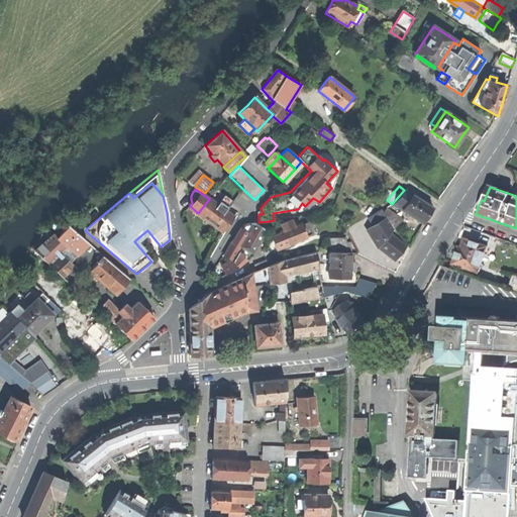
[(402,210),(412,195),(405,190),(394,205),(402,210)]
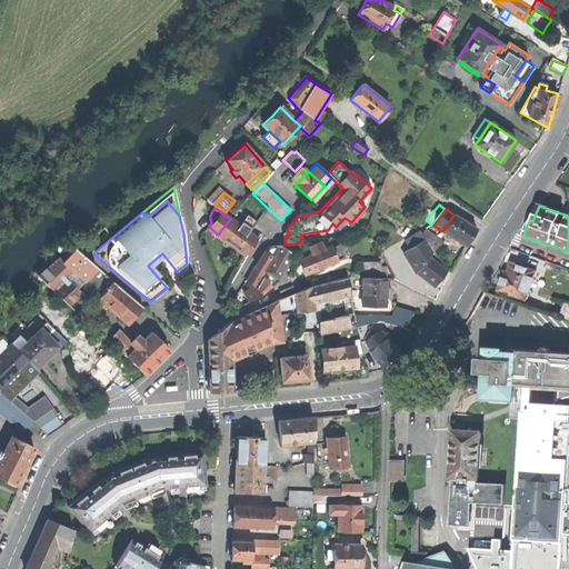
[(239,225),(248,231),(256,220),(247,215),(239,225)]
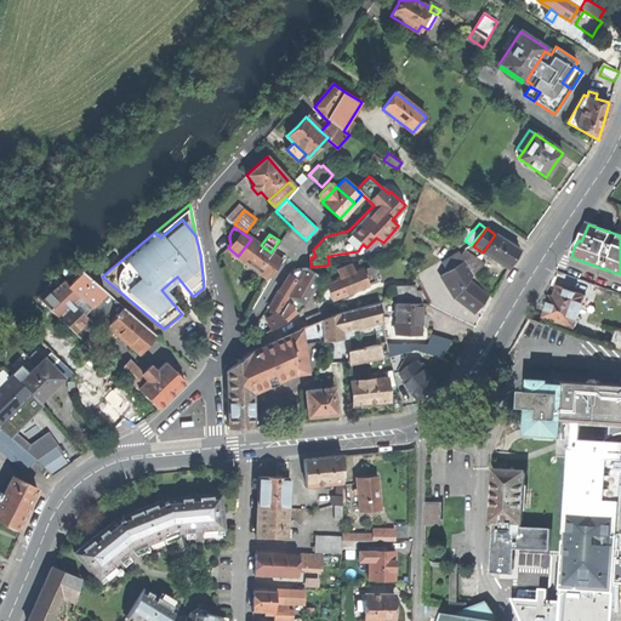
[(519,250),(495,234),(483,252),(507,268),(513,258),(519,250)]
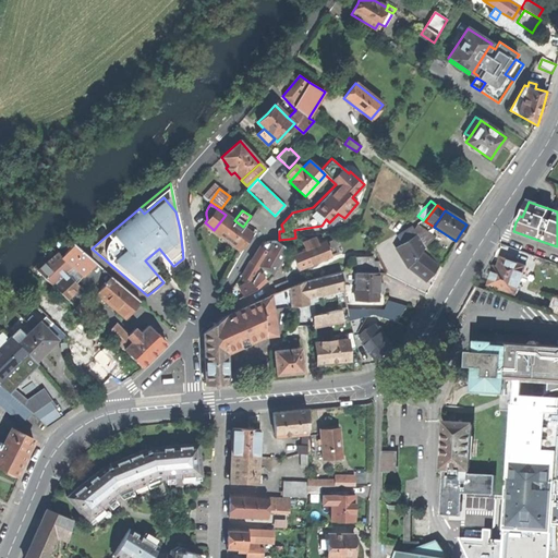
[(226,239),(241,250),(252,233),(243,227),(234,220),(226,215),(214,230),(226,239)]
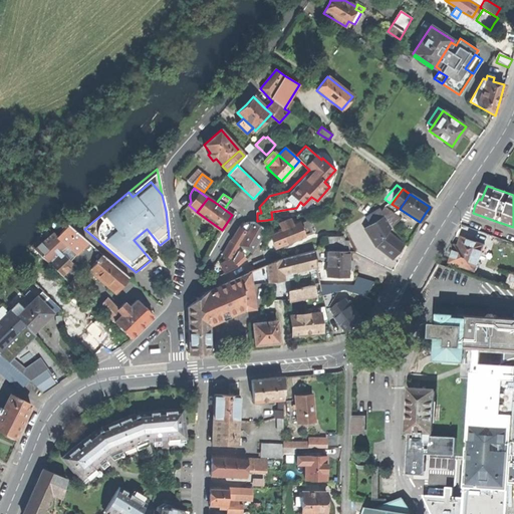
[(365,227),(375,245),(387,231),(399,216),(384,207),(381,210),(380,208),(366,217),(370,224),(365,227)]
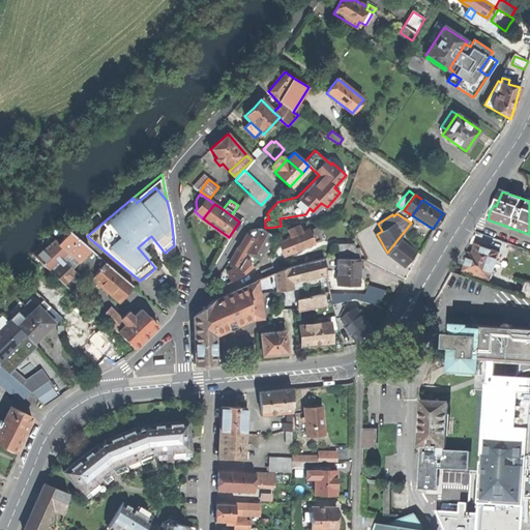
[(275,227),(265,228),(256,230),(249,239),(245,236),(241,242),(238,247),(247,252),(261,260),(266,251),(271,241),(270,237),(275,237),(275,227)]
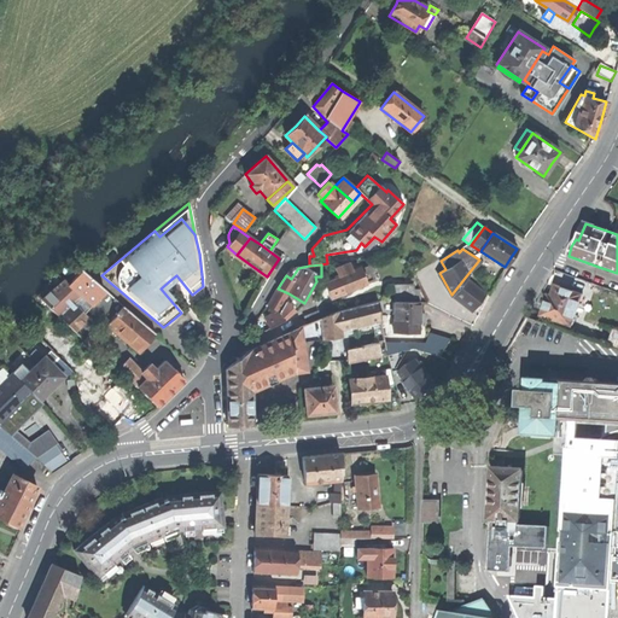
[(338,275),(355,268),(354,264),(347,267),(347,264),(334,268),(338,275)]
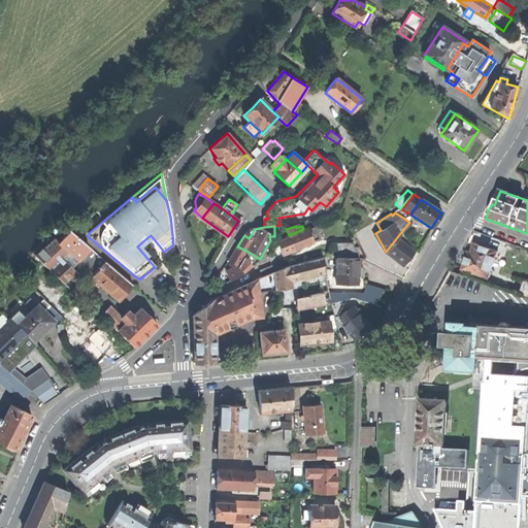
[(307,229),(312,241),(319,238),(314,227),(307,229)]
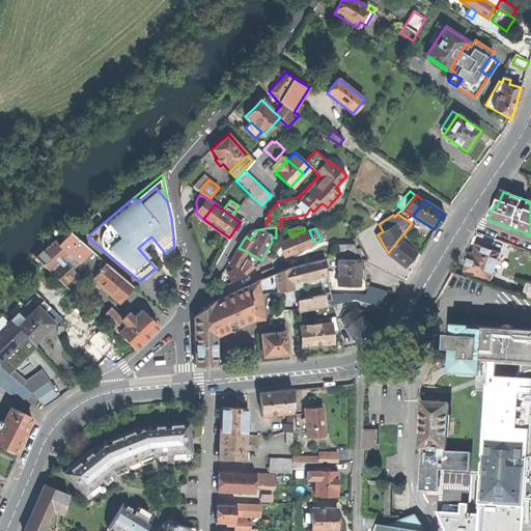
[(284,256),(314,244),(314,243),(309,230),(309,229),(305,230),(290,236),(278,242),(281,250),(284,256)]
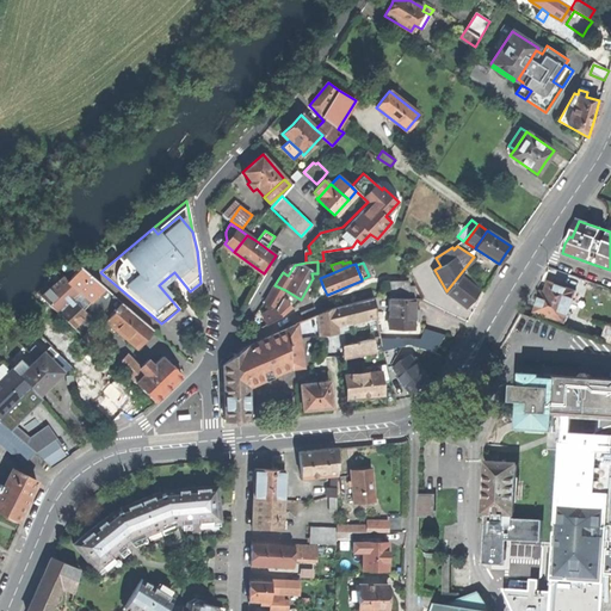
[(288,276),(295,265),(288,265),(283,272),(288,276)]
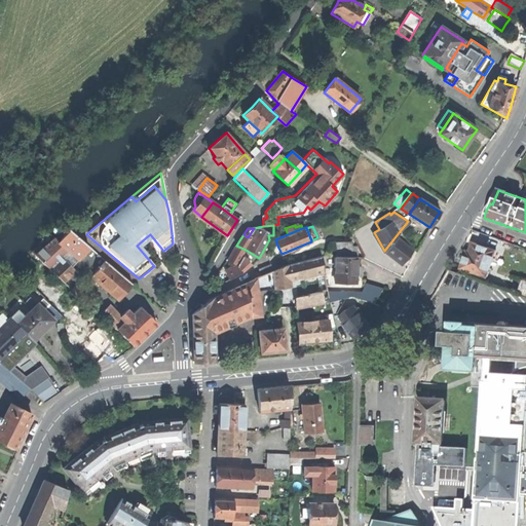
[(64,282),(74,269),(71,267),(75,262),(91,275),(118,299),(132,284),(104,260),(88,247),(70,229),(59,241),(54,238),(37,258),(64,282)]
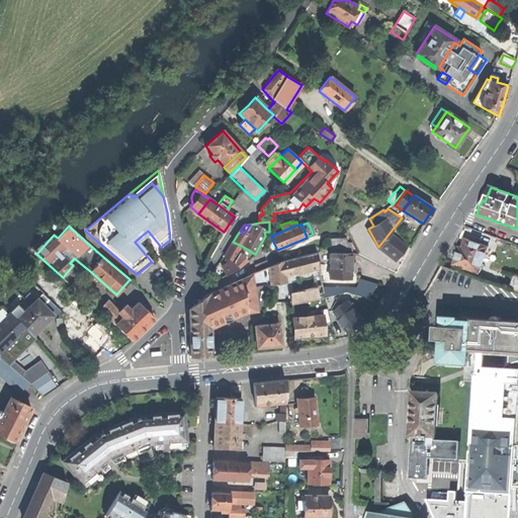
[(378,247),(396,261),(401,253),(407,246),(390,233),(378,247)]
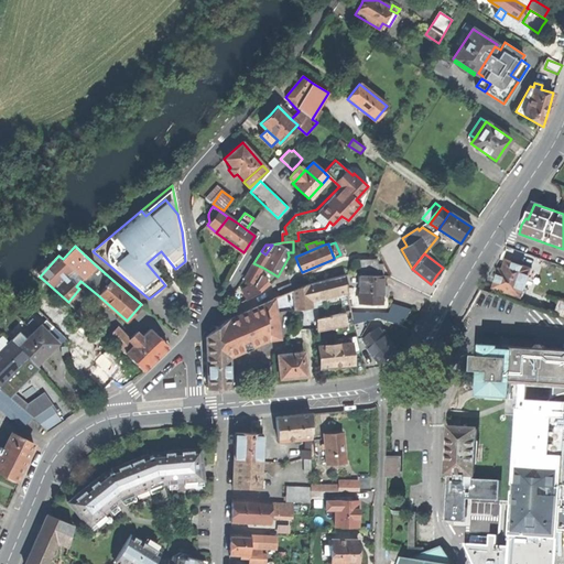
[(376,272),(376,264),(376,260),(359,260),(359,273),(376,272)]
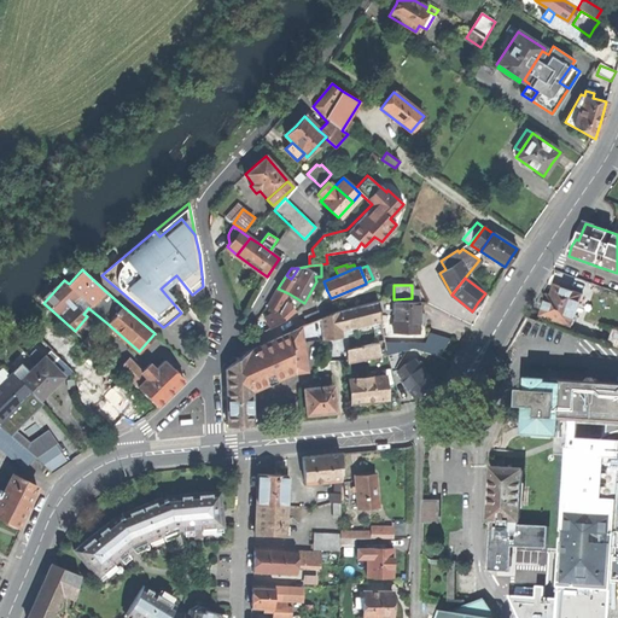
[(541,315),(571,326),(582,295),(554,285),(552,295),(548,304),(544,303),(541,315)]
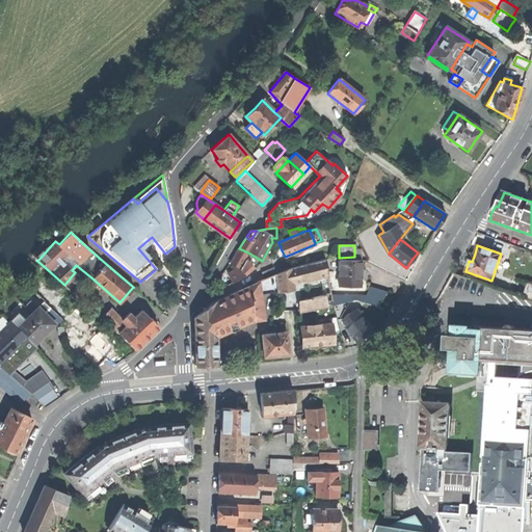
[(231,264),(239,268),(248,253),(239,248),(231,264)]
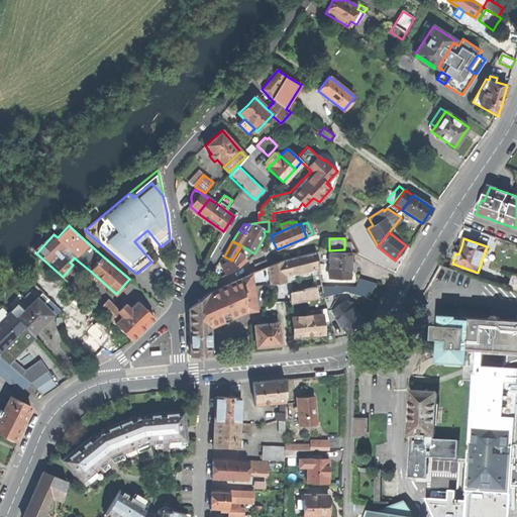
[(239,251),(233,262),(238,269),(246,261),(239,251)]
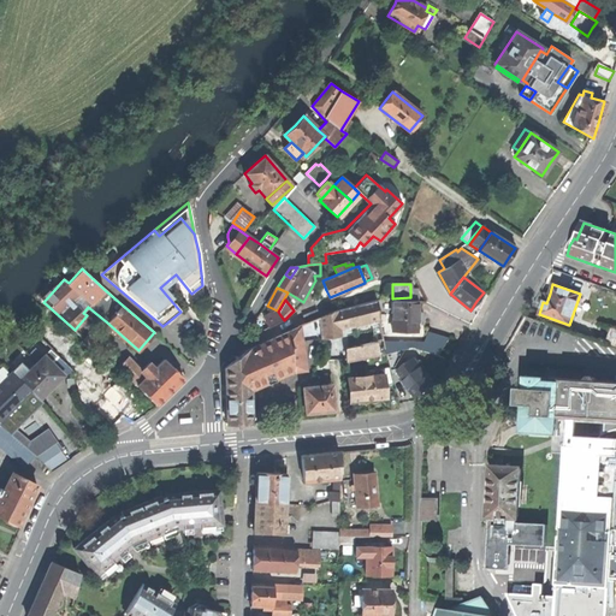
[(341,329),(379,318),(379,314),(377,300),(336,309),(320,317),(321,337),(341,335),(341,329)]
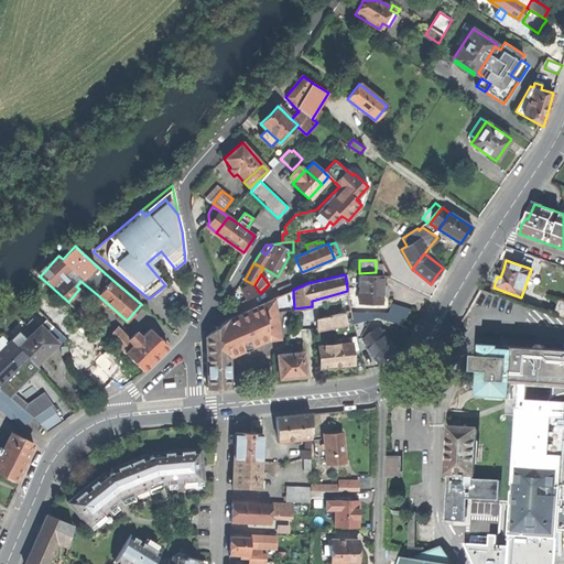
[(359,275),(345,274),(347,288),(359,289),(359,275)]
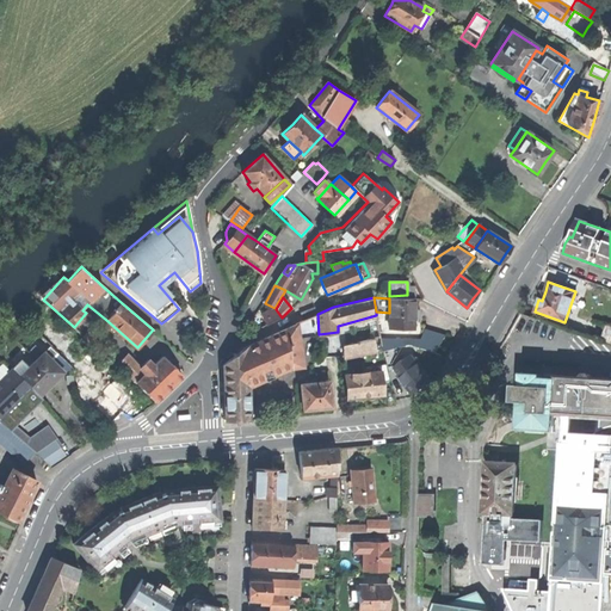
[(413,321),(413,309),(413,298),(389,298),(389,313),(389,328),(413,328),(413,321)]
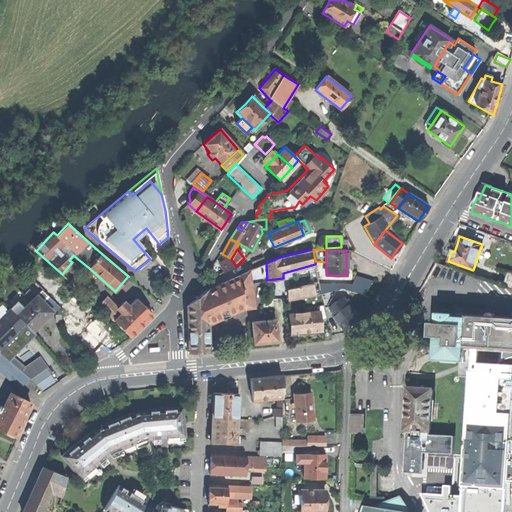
[(254,268),(266,263),(263,257),(251,262),(254,268)]
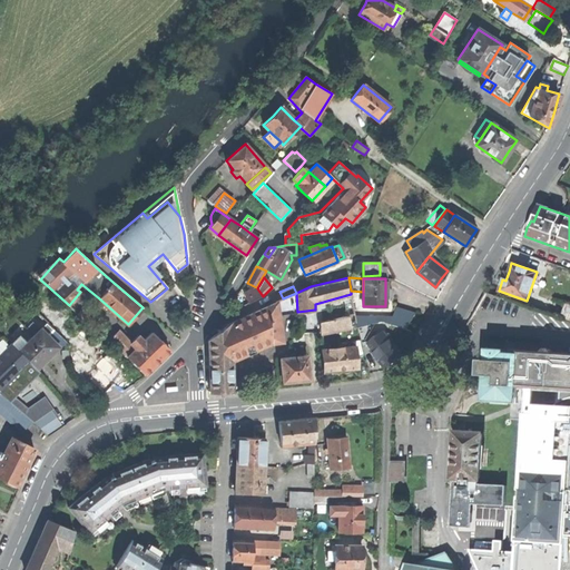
[(245,294),(248,303),(263,296),(257,288),(256,287),(245,294)]
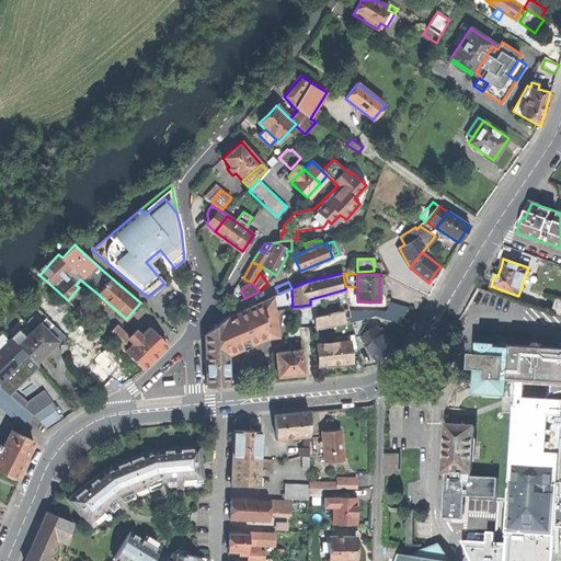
[(262,301),(263,313),(274,311),(272,297),(262,301)]
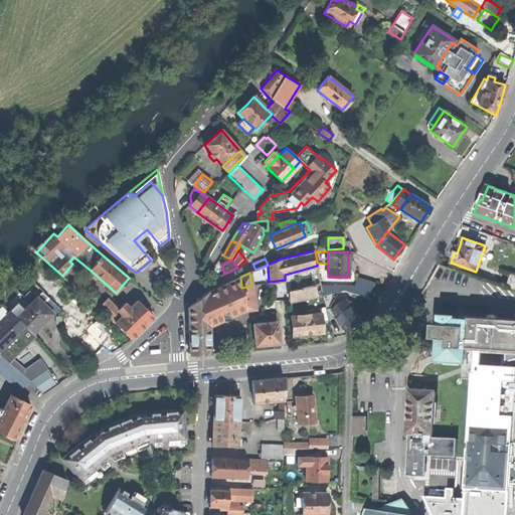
[(504,287),(472,276),(470,281),(502,293),(504,287)]
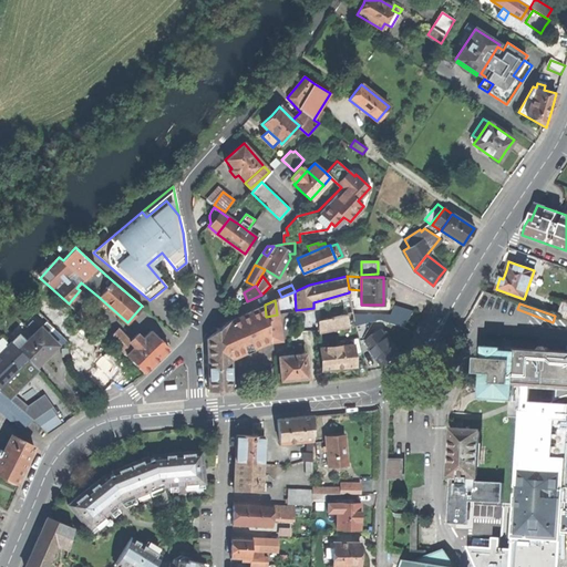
[(238,338),(267,326),(266,317),(265,305),(229,321),(230,341),(238,338)]
